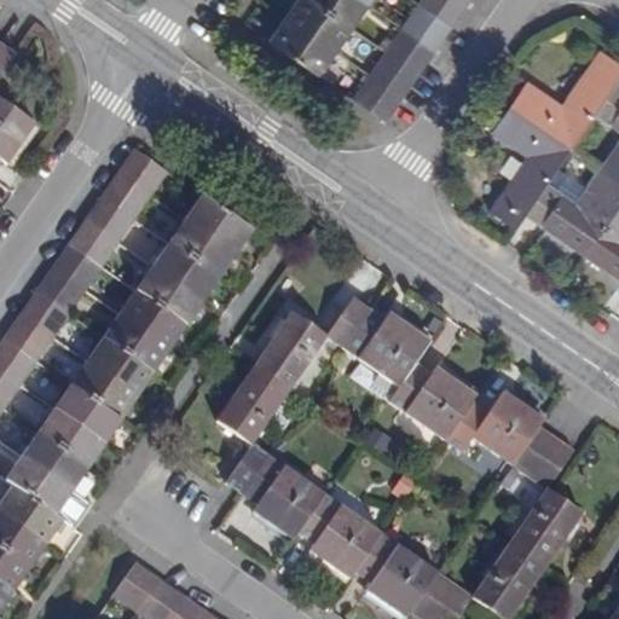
[(312,0),(294,0),(284,16),(334,50),(351,27),(312,0)]
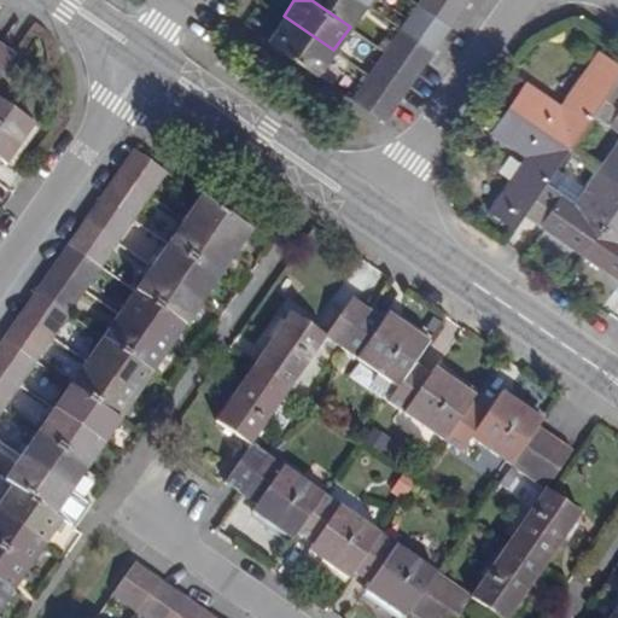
[(362,0),(312,0),(350,27),(366,3),(362,0)]
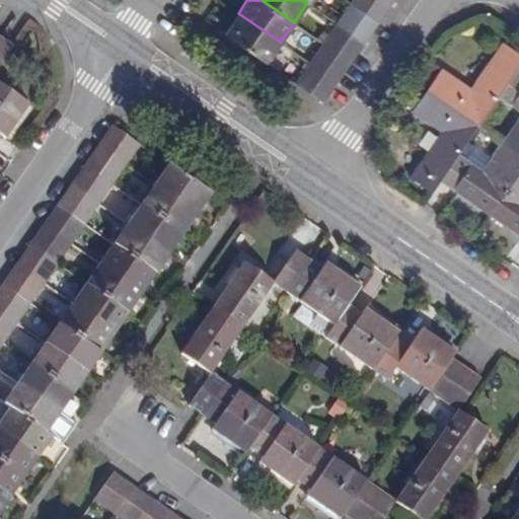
[(389,0),(352,0),(351,3),(378,22),(392,1),(389,0)]
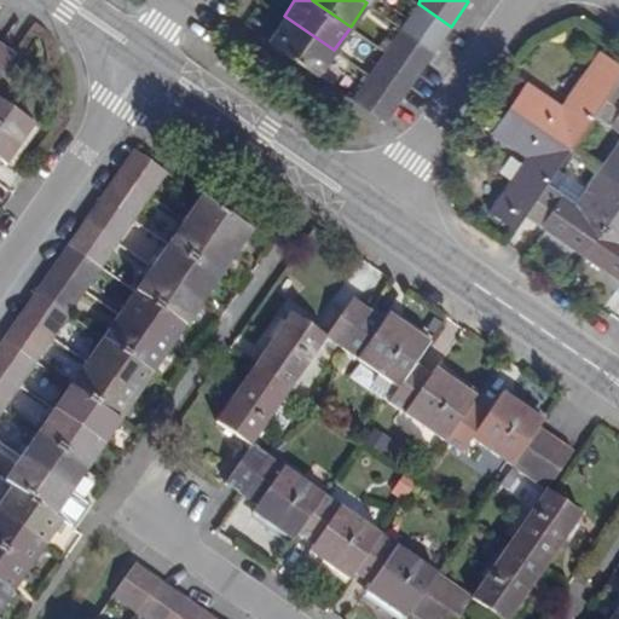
[(418,4),(403,27),(435,50),(451,27),(418,4)]
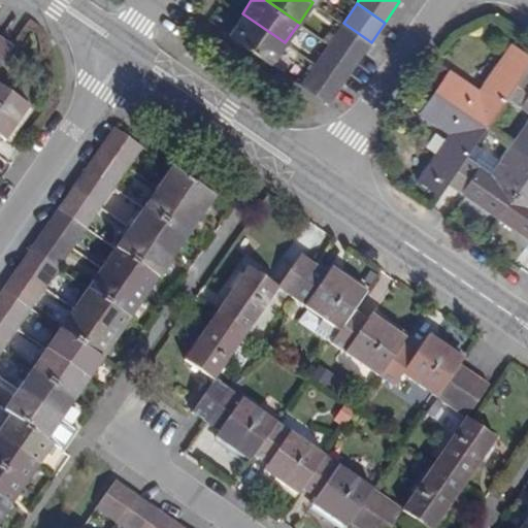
[(242,13),(228,33),(271,63),(285,42),(242,13)]
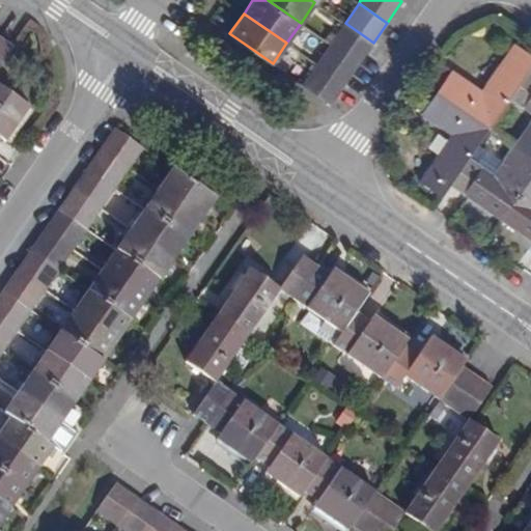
[(345,23),(331,44),(359,63),(373,43),(345,23)]
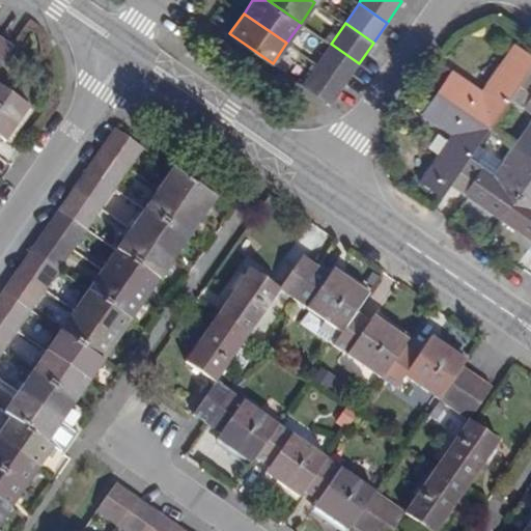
[(0,63),(12,45),(0,36),(0,63)]
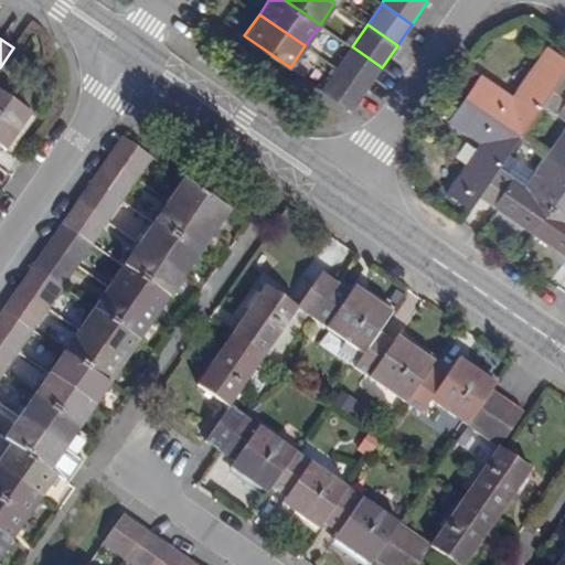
[(481,74),(465,97),(519,135),(540,104),(561,75),(564,67),(564,57),(545,45),(511,95),(481,74)]
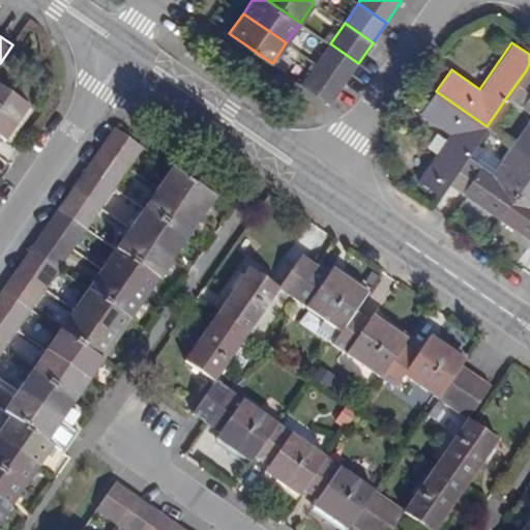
[(330,43),(317,63),(345,83),(358,63),(330,43)]
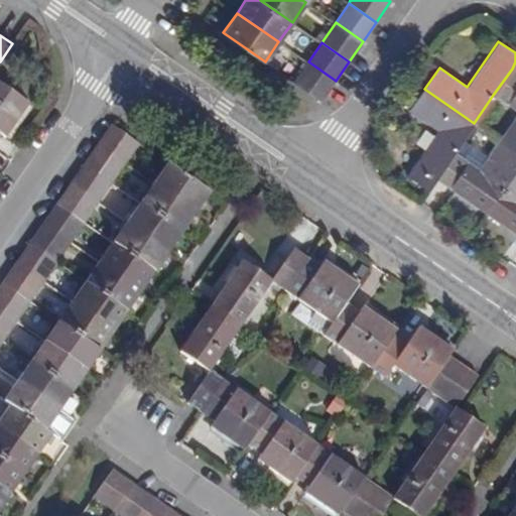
[(308,61),(294,82),(321,101),(336,81),(308,61)]
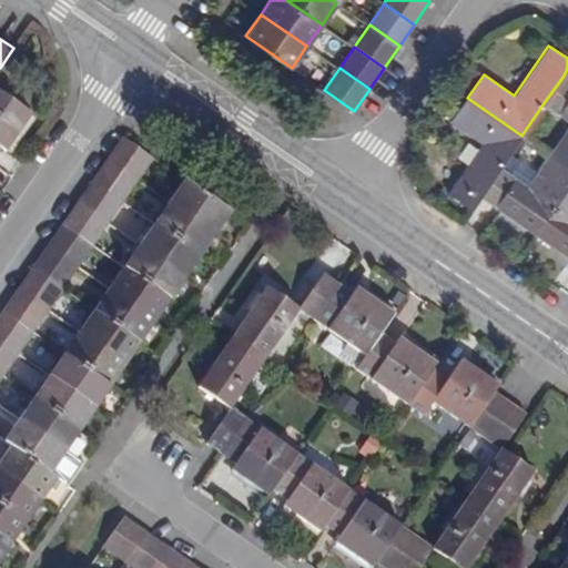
[(567,121),(567,124),(549,154),(567,166),(567,78),(564,75),(543,104),(567,121)]
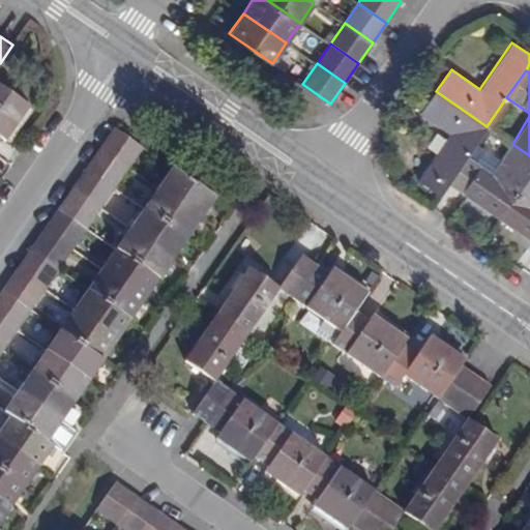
[(28,107),(0,87),(0,137),(5,141),(28,107)]
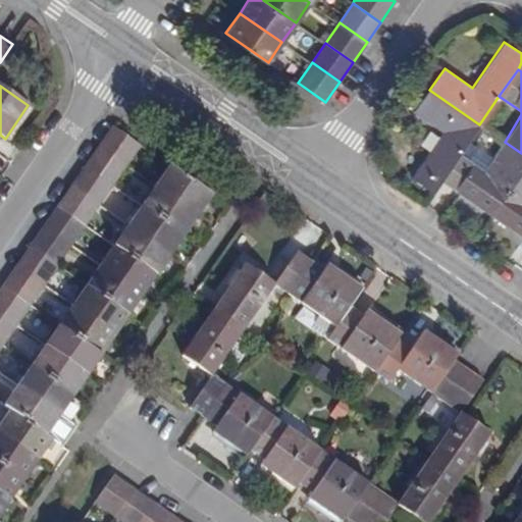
[(411,176),(433,191),(440,180),(460,153),(479,124),(429,90),(414,112),(442,132),(411,176)]
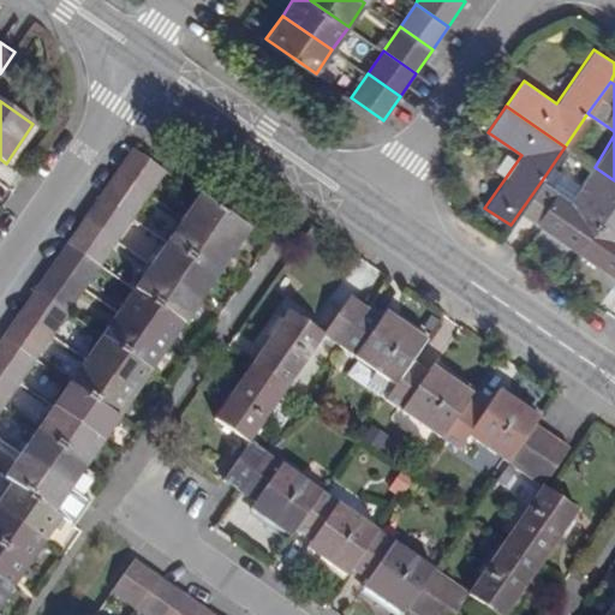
[(147,193),(162,171),(131,149),(115,171),(147,193)]
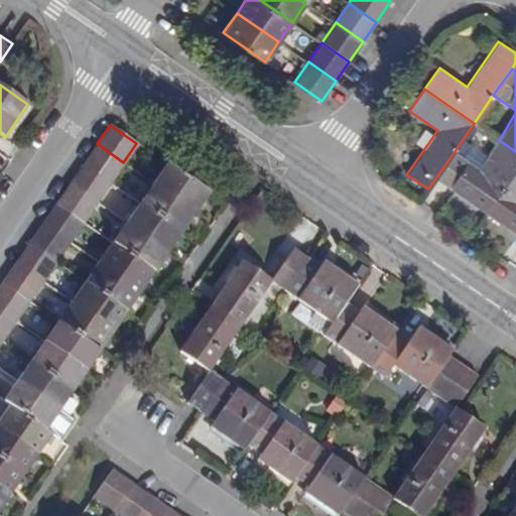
[(435,178),(486,214),(515,168),(515,151),(499,140),(478,168),(455,151),(435,178)]
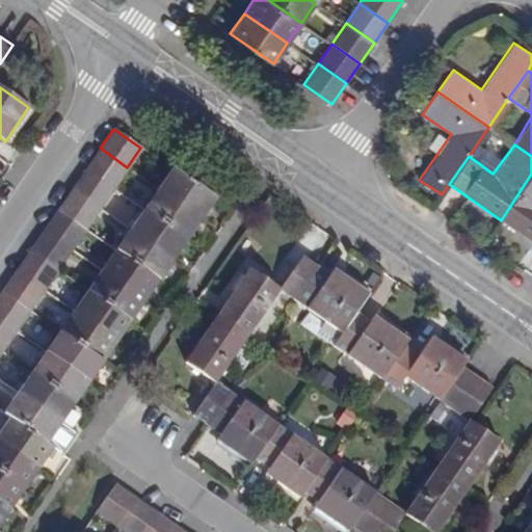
[(113,187),(127,167),(100,148),(85,168),(113,187)]
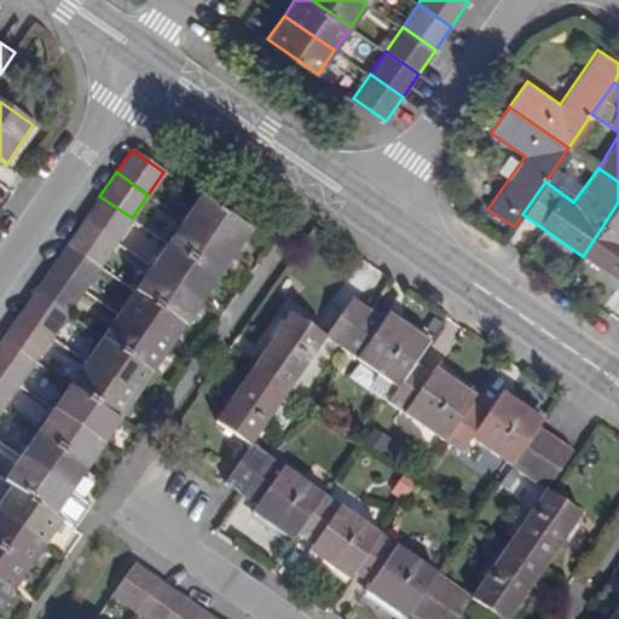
[(115,242),(132,218),(99,196),(84,219),(115,242)]
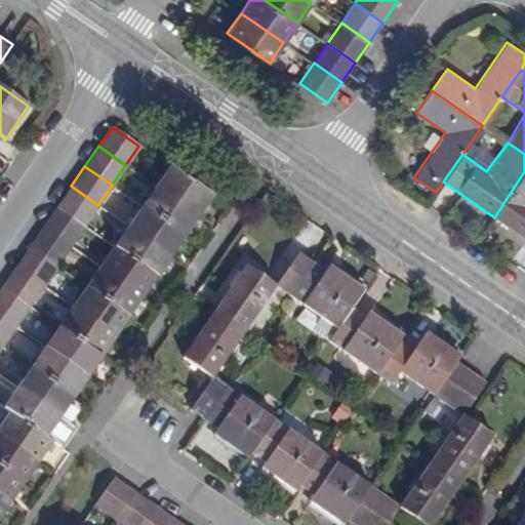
[(168,166),(155,186),(198,215),(211,197),(168,166)]
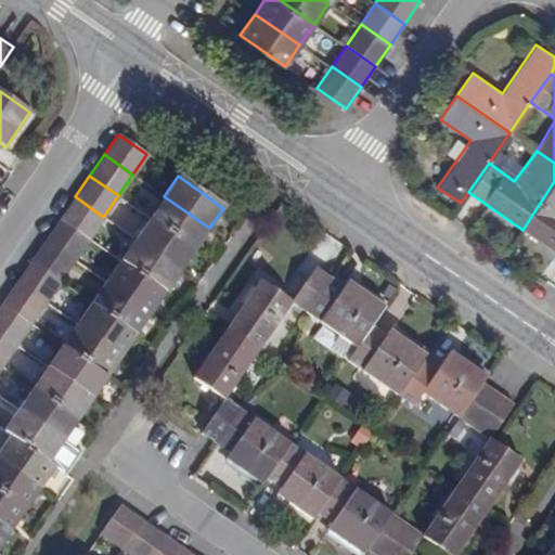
[(554,181),(523,230),(554,252),(554,181)]
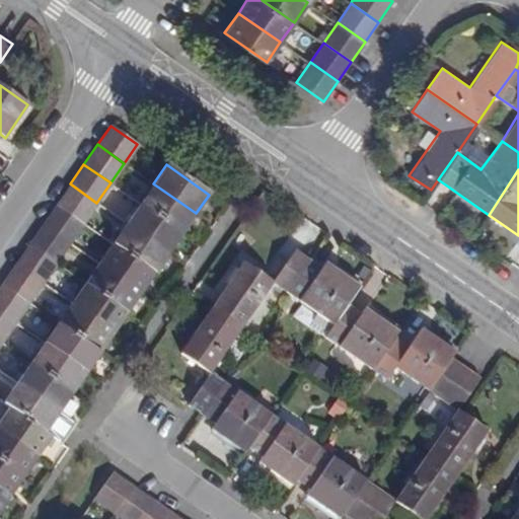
[(82,223),(96,203),(70,183),(56,205),(82,223)]
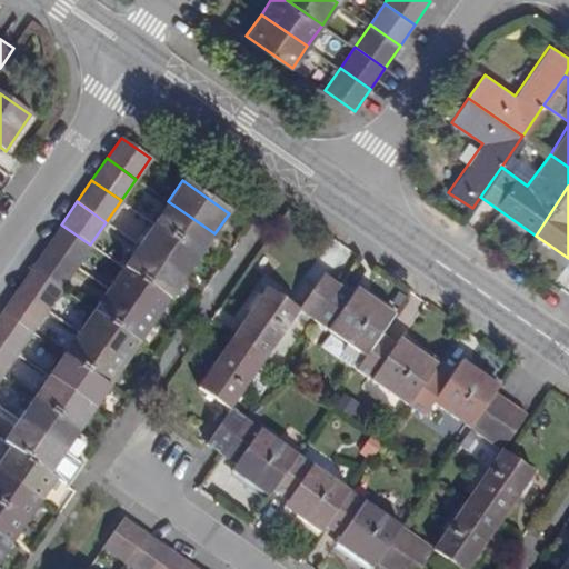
[(168,201),(153,222),(200,256),(215,233),(168,201)]
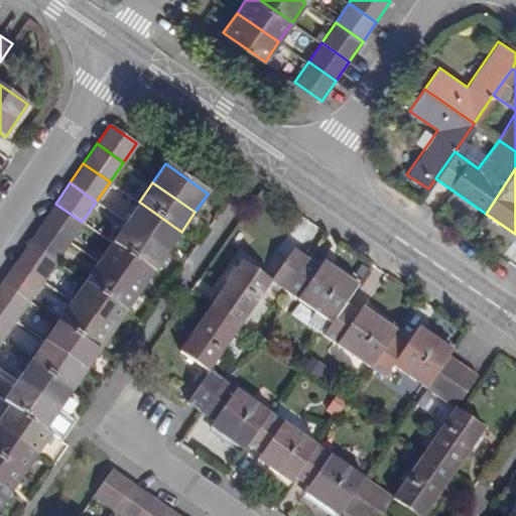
[(139,202),(125,222),(167,251),(181,232),(139,202)]
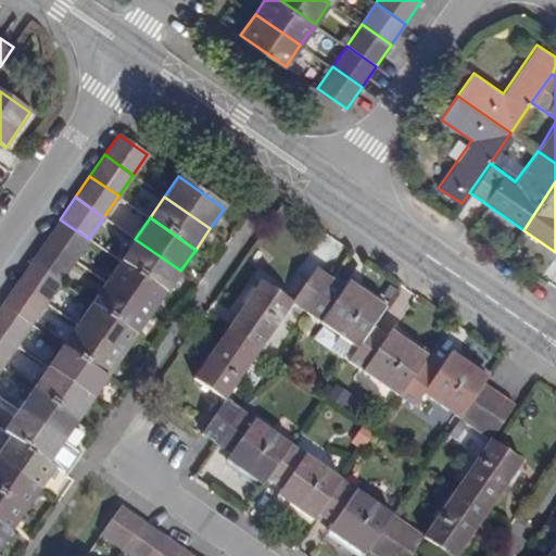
[(74,260),(88,239),(60,219),(45,240),(74,260)]
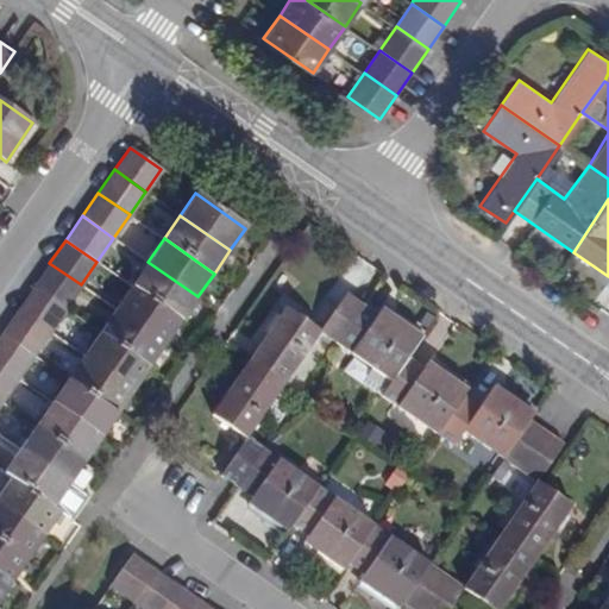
[(148,262),(131,286),(181,321),(198,296),(148,262)]
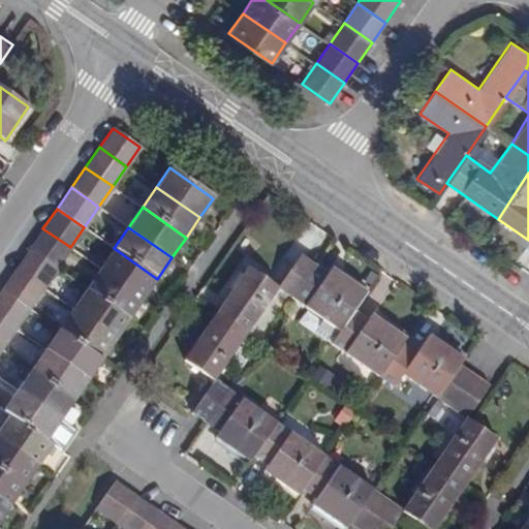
[(56,268),(70,247),(42,228),(29,249),(56,268)]
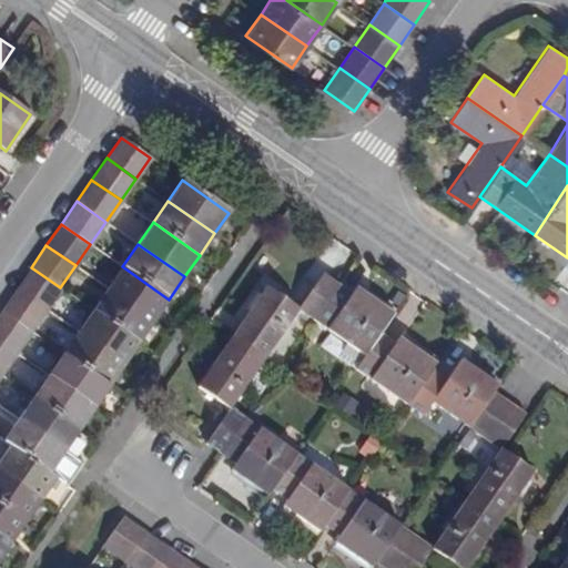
[(122,266),(108,287),(154,320),(169,300),(122,266)]
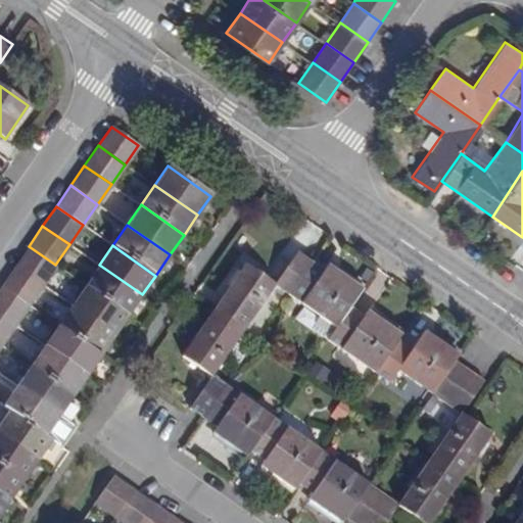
[(41,286),(55,265),(29,246),(13,268),(41,286)]
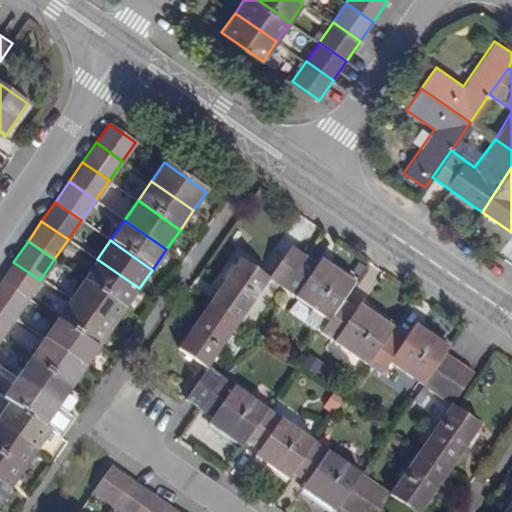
[(269,279),(283,288),(305,255),(292,245),(269,279)]
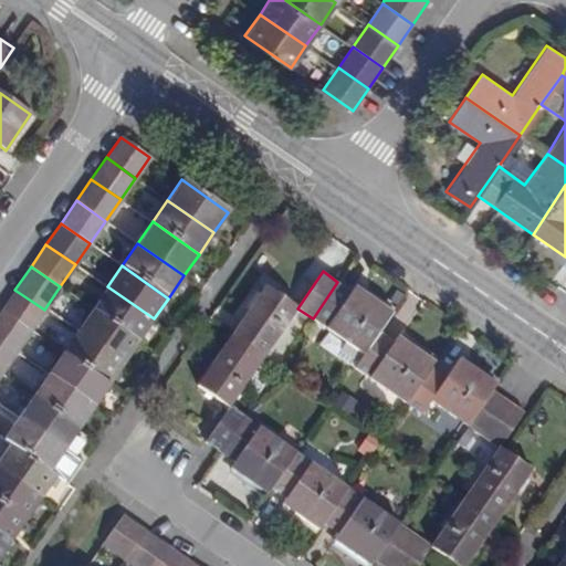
[(322,348),(352,370),(354,368),(379,331),(392,311),(355,285),(350,292),(337,282),(313,318),(333,332),(322,348)]
